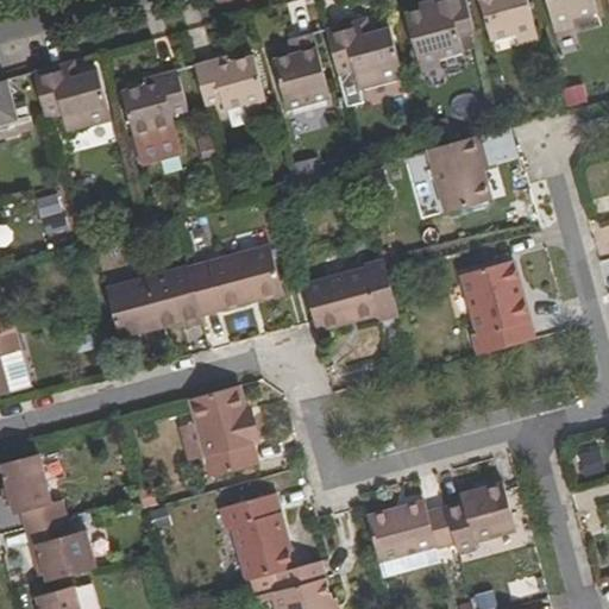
[(475,33),(465,0),(427,0),(418,2),(419,8),(403,13),(421,74),(440,68),(438,60),(463,52),(458,38),(475,33)]
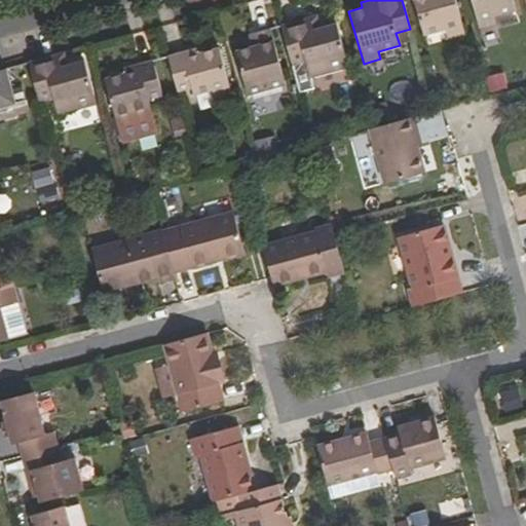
[(448,37),(464,33),(455,0),(412,0),(422,36),(446,30),(448,37)]
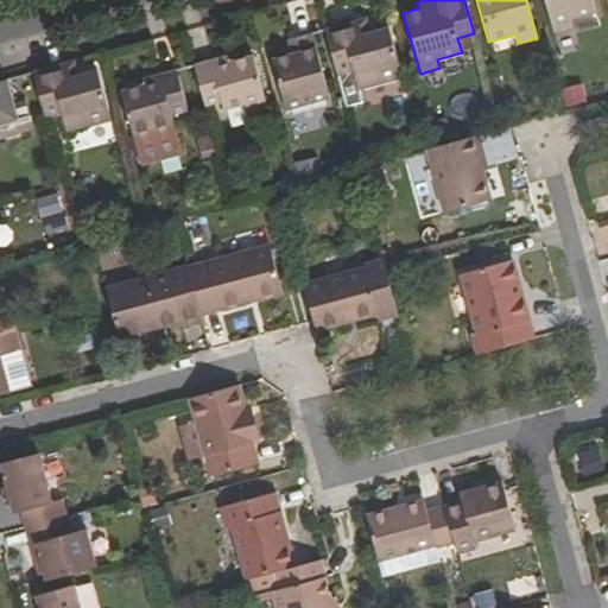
[(544,0),(553,33),(574,29),(571,19),(599,12),(594,0),(544,0)]
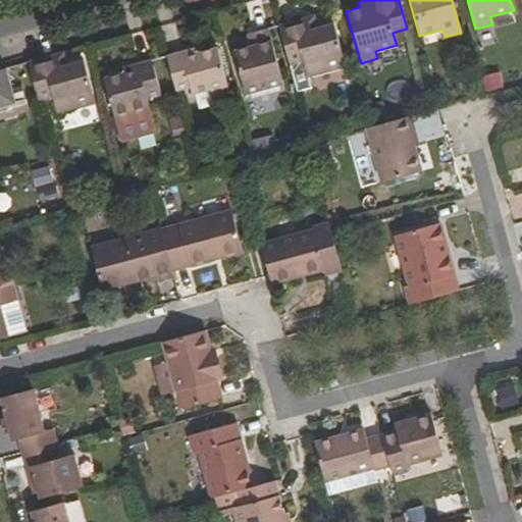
[(308,77),(346,67),(333,22),(312,29),(310,16),(277,24),(289,65),(303,61),(308,77)]
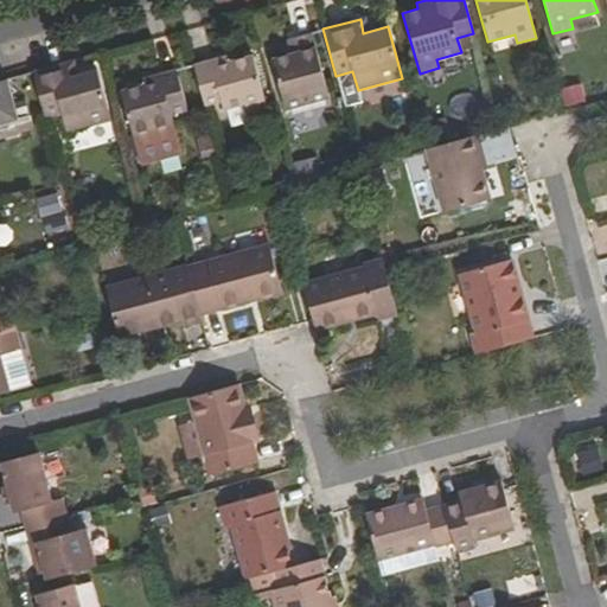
[(286,110),(330,98),(311,32),(293,36),(286,38),(289,53),(273,58),(286,110)]
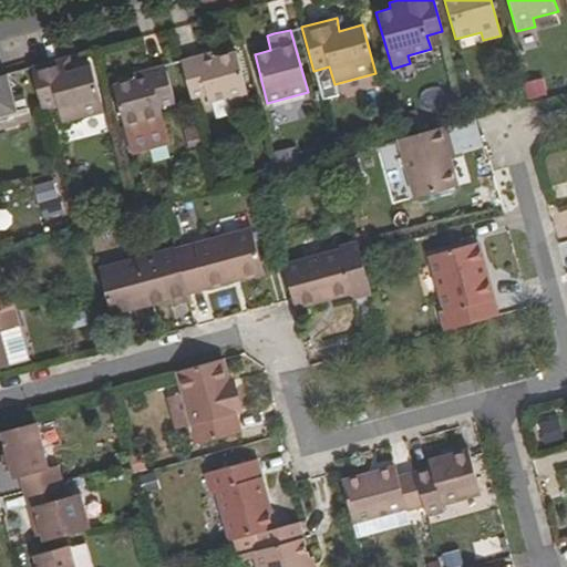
[(209,51),(182,59),(193,99),(206,95),(208,103),(228,98),(230,105),(249,101),(236,50),(212,57),(209,51)]
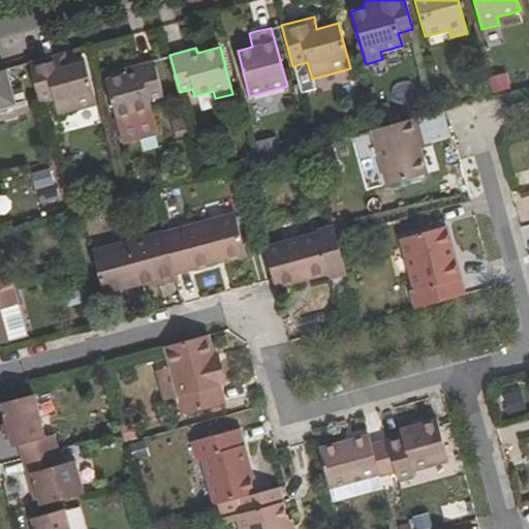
[(66,53),(29,63),(39,103),(54,99),(58,115),(97,104),(85,58),(68,63),(66,53)]
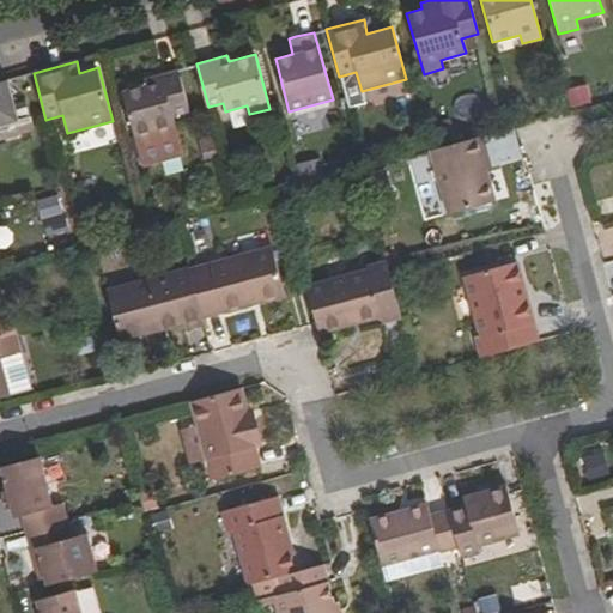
[(121,91),(135,145),(156,140),(155,131),(176,125),(175,116),(189,111),(177,68),(144,78),(146,84),(121,91)]
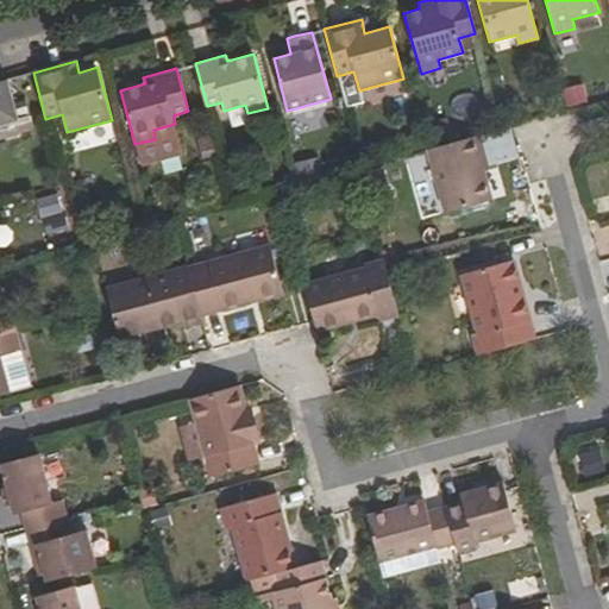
[(10,79),(0,81),(0,124),(20,119),(10,79)]
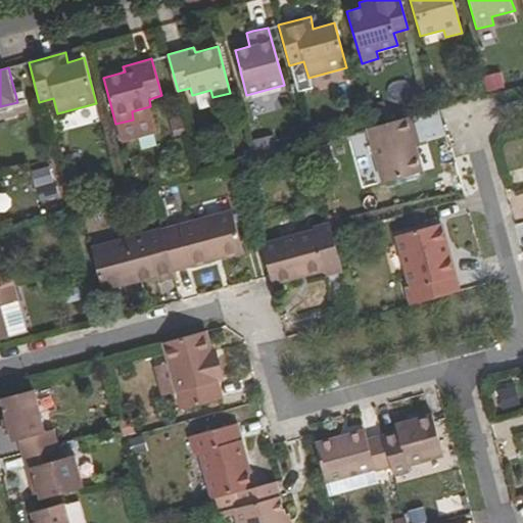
[(413,116),(366,129),(381,183),(422,173),(415,145),(420,144),(413,116)]
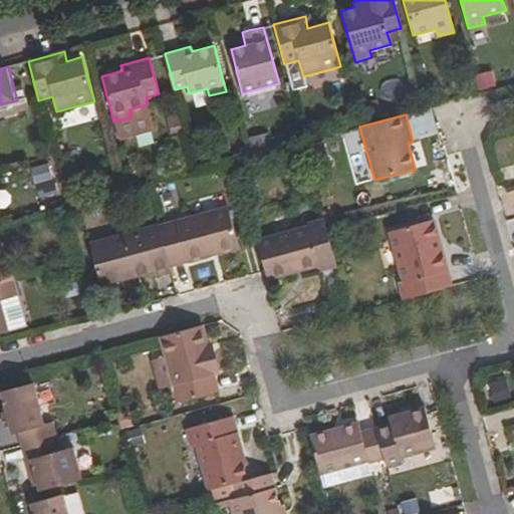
[(54,165),(36,167),(40,198),(58,196),(54,165)]
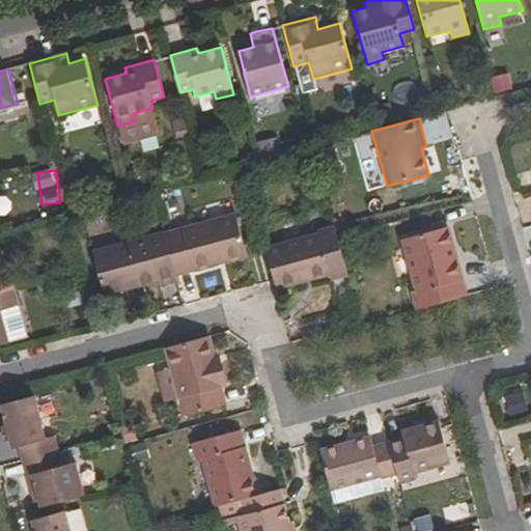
[(164,231),(176,275),(247,255),(234,213),(164,231)]
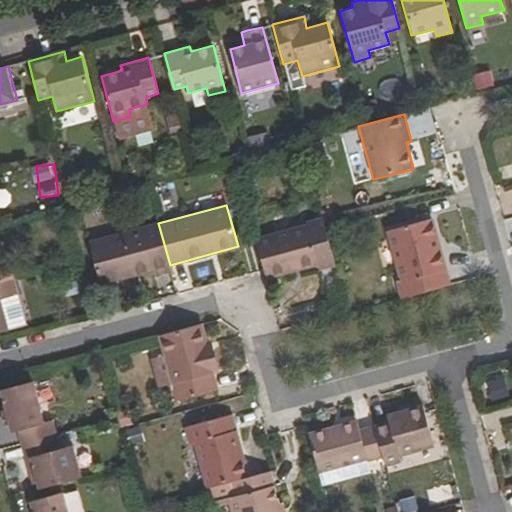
[(256,238),(267,278),(319,264),(321,269),(336,265),(323,218),(308,222),(308,224),(256,238)]
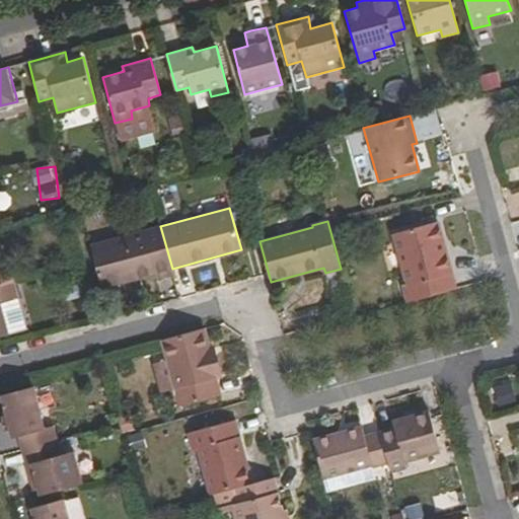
[(456,288),(439,221),(392,233),(405,283),(400,284),(404,302),(456,288)]
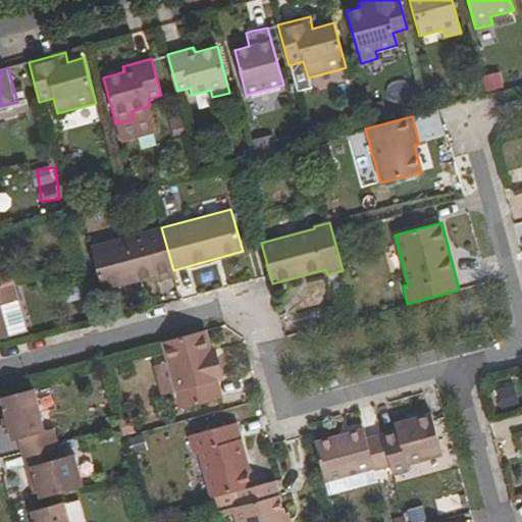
[(174,276),(173,270),(161,227),(91,247),(102,290),(155,275),(157,281),(174,276)]
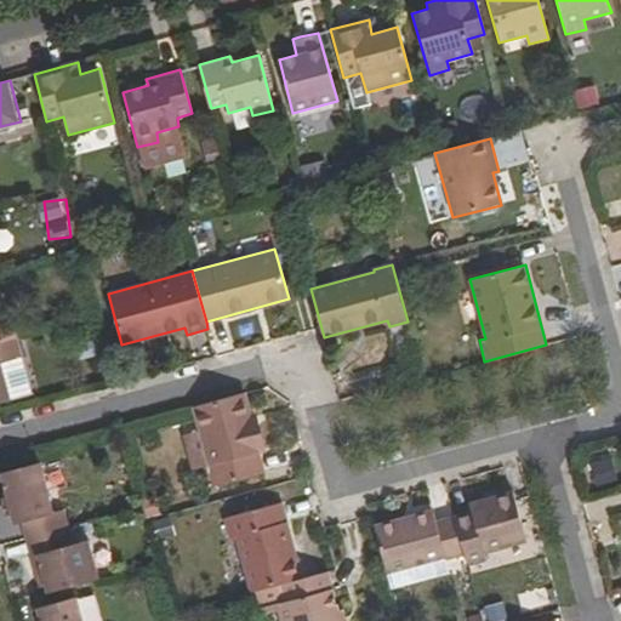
[(0,342),(17,339),(12,319),(0,322),(0,342)]
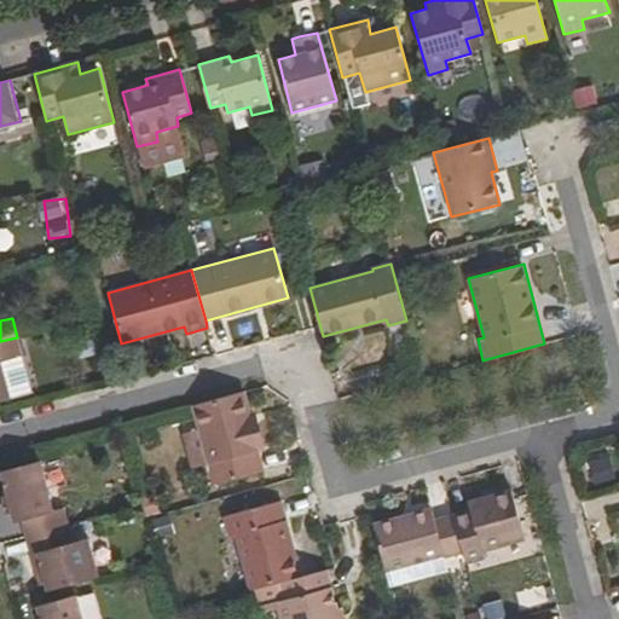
[(17,337),(0,341),(0,401),(11,399),(1,362),(22,356),(17,337)]
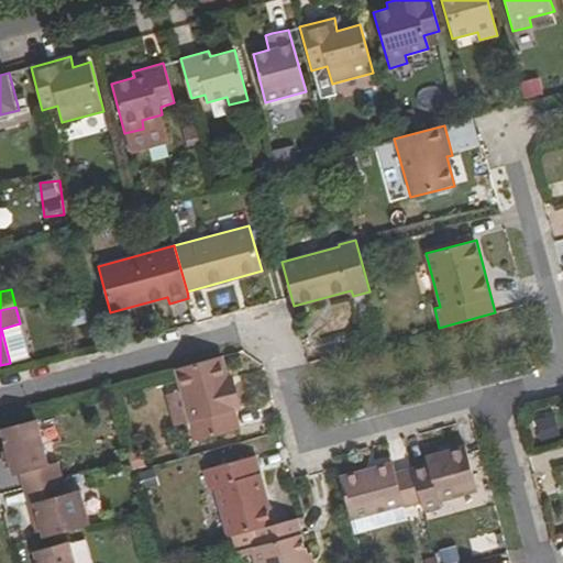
[(17,360),(26,359),(22,328),(12,330),(17,360)]
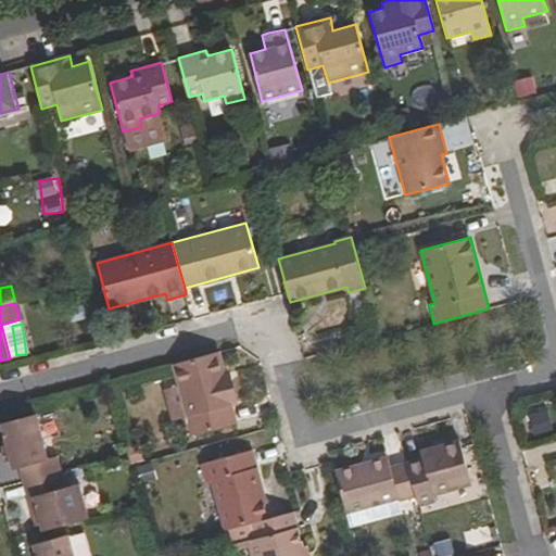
[(189,436),(237,424),(231,405),(238,403),(230,370),(223,371),(218,352),(172,365),(177,388),(163,391),(171,421),(185,418),(189,436)]
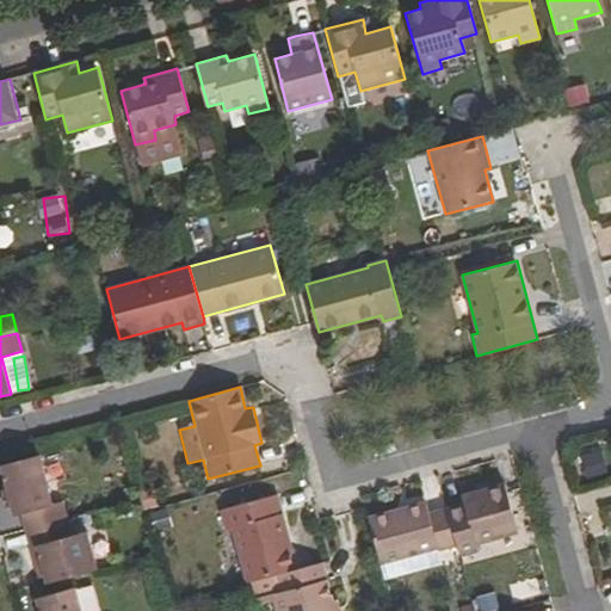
[(591,476),(610,473),(605,451),(586,456),(591,476)]
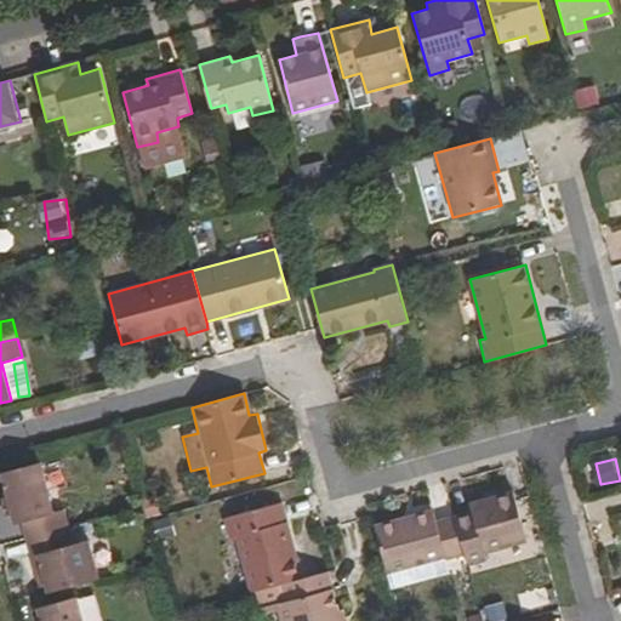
[(40,461),(0,471),(0,473),(13,524),(20,522),(24,537),(68,527),(63,508),(53,511),(40,461)]
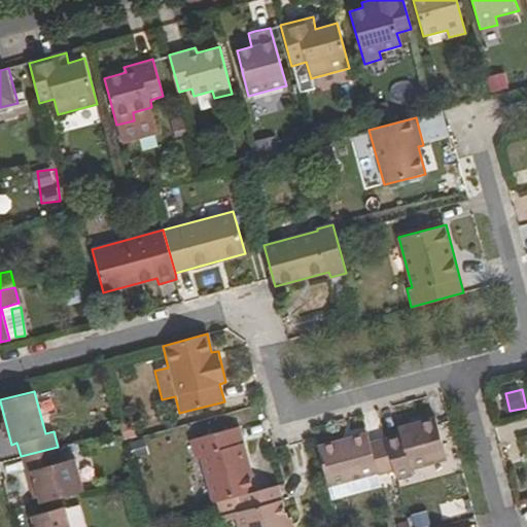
[(410,468),(447,458),(436,417),(398,427),(400,434),(385,438),(393,468),(396,480),(412,476),(410,468)]
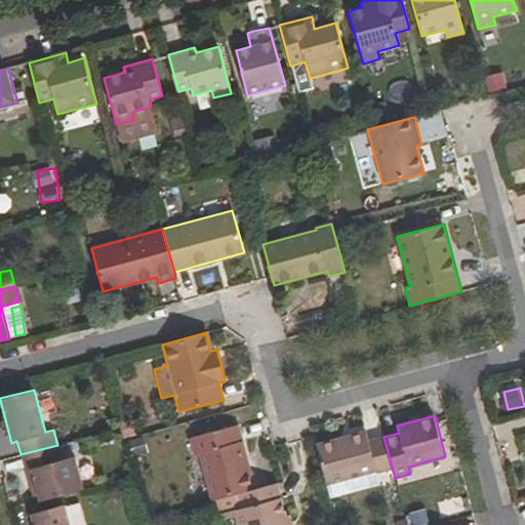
[(200,453),(212,501),(218,499),(255,489),(238,425),(190,437),(194,455),(200,453)]
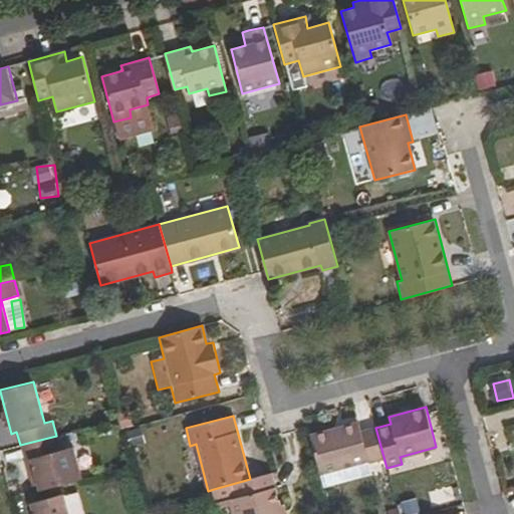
[(320,475),(383,457),(375,428),(361,432),(358,422),(310,435),(320,475)]
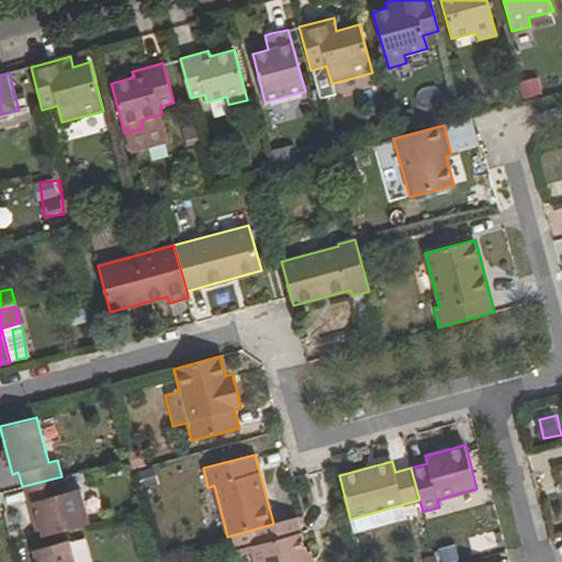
[(62,476),(22,486),(34,534),(41,531),(42,537),(90,524),(80,487),(66,492),(62,476)]
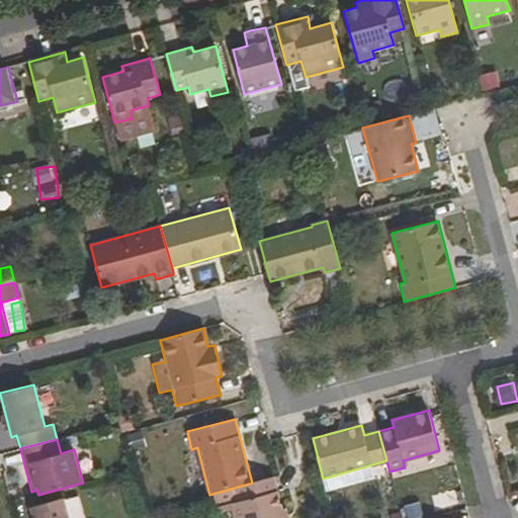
[(252,483),(216,493),(219,506),(234,502),(237,517),(283,517),(273,478),(252,483)]
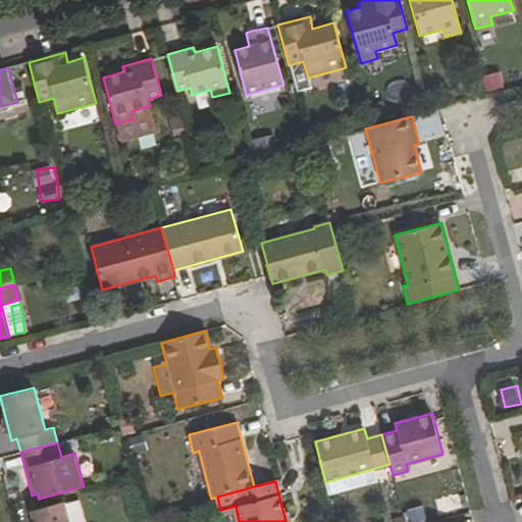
[(447,512),(463,509),(460,491),(442,496),(447,512)]
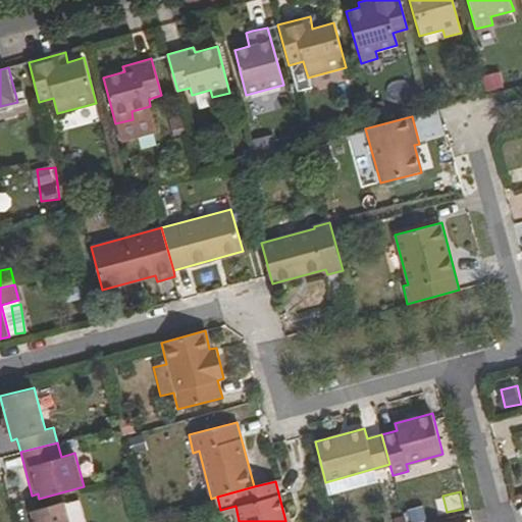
[(70,521),(65,502),(31,511),(33,521),(70,521)]
